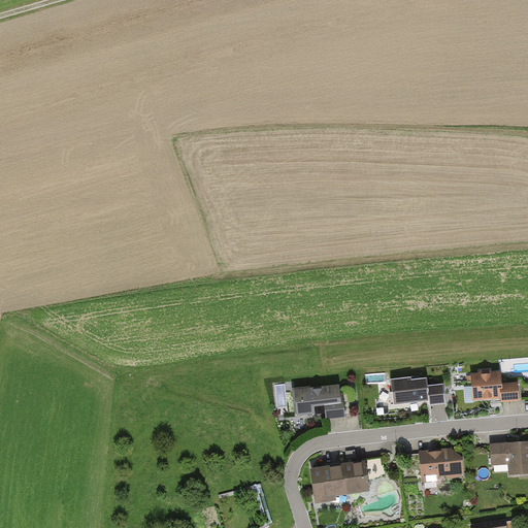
[(473,376),(474,405),(504,403),(504,406),(522,405),(521,385),(505,386),(504,374),(473,376)]
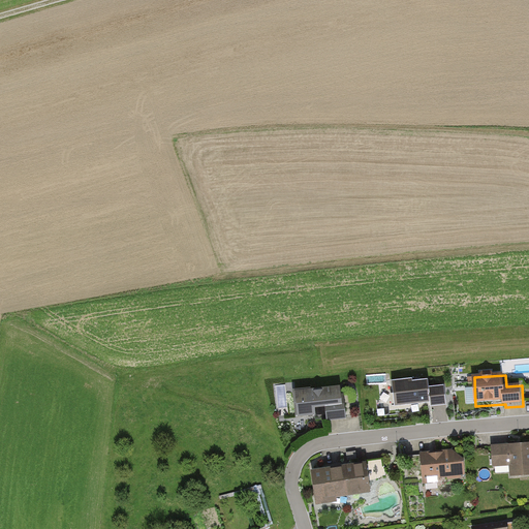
[(412,378),(393,380),(395,404),(426,401),(431,400),(432,406),(446,404),(444,385),(430,386),(429,379),(413,380),(412,378)]
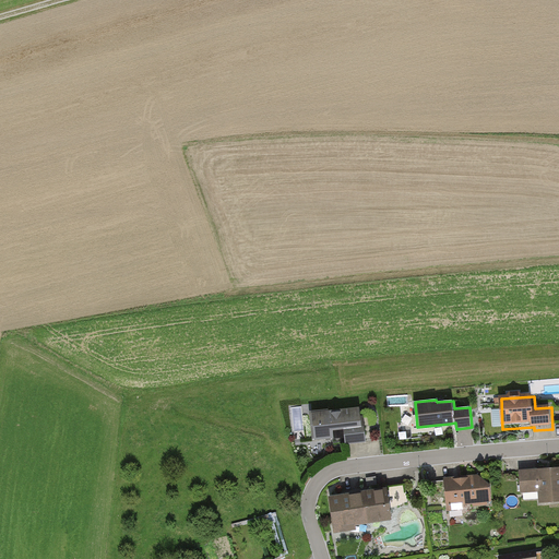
[(363,407),(311,413),(314,441),(333,439),(332,429),(345,428),(347,444),(366,442),(364,416),(363,407)]
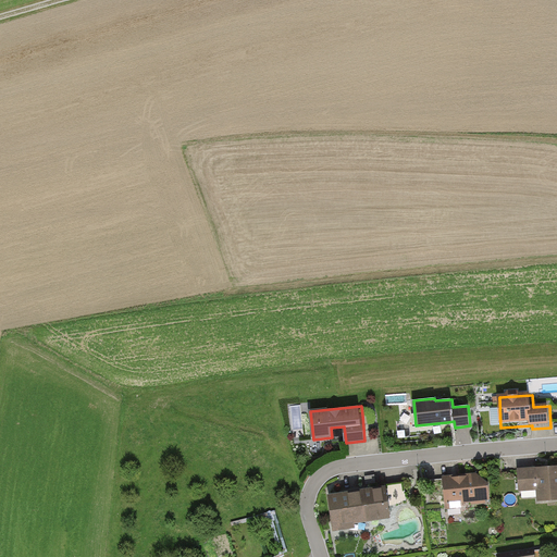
[(556,470),(519,472),(520,494),(537,493),(537,505),(556,503),(556,470)]
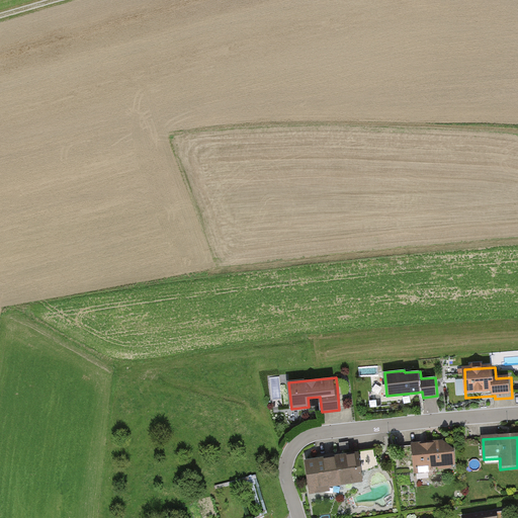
[(454,444),(414,447),(416,477),(457,472),(454,444)]
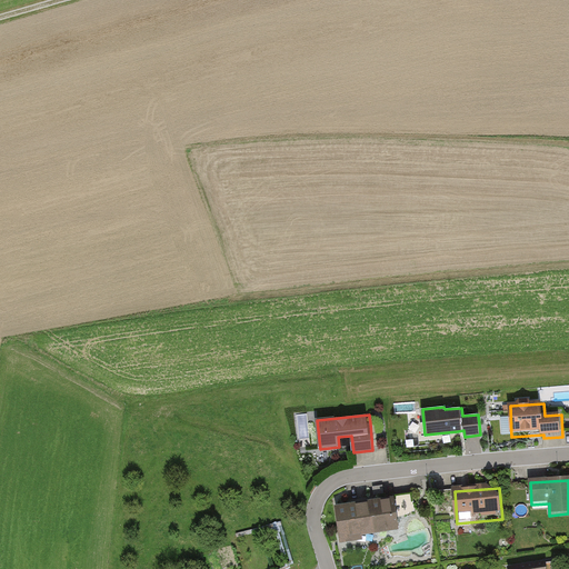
[(398,527),(395,499),(369,503),(373,531),(398,527)]
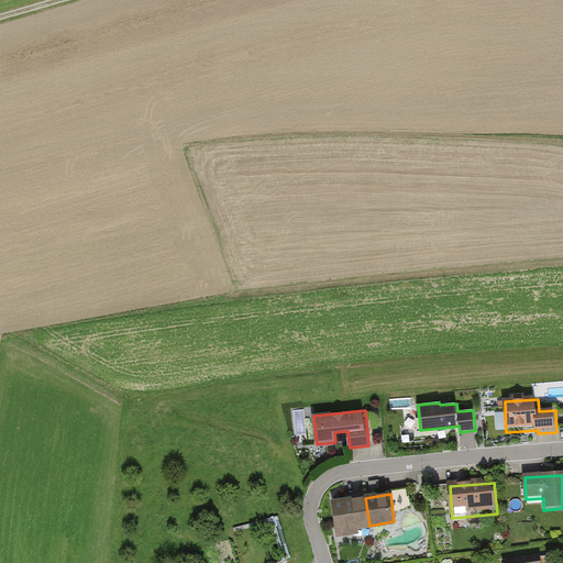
[(370,526),(365,498),(333,503),(338,530),(370,526)]
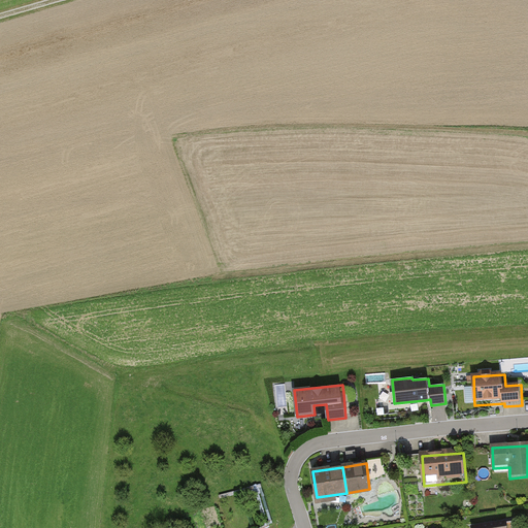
All buildings are outlined.
